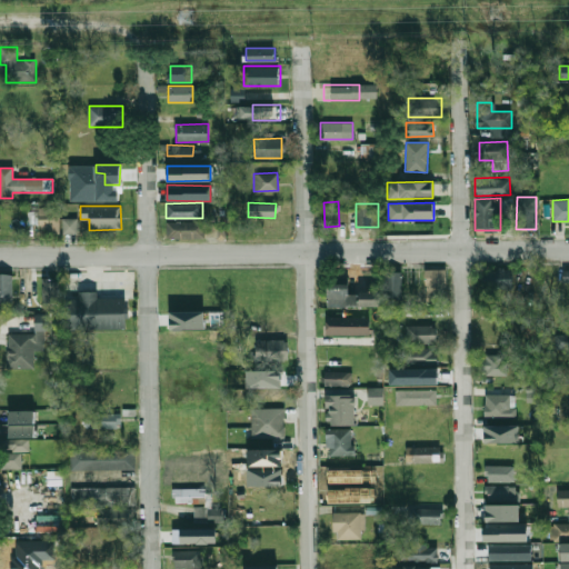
[(59,231),(58,207),(39,207),(39,231),(59,231)]
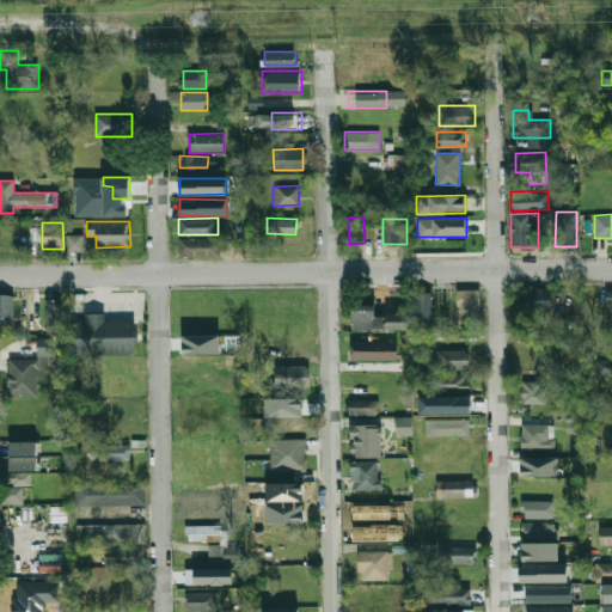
[(41,240),(41,226),(28,227),(28,242),(41,240)]
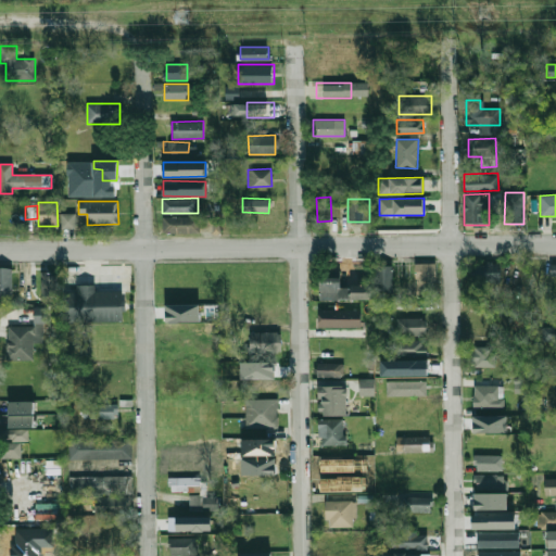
[(75,213),(61,213),(61,228),(75,228),(75,213)]
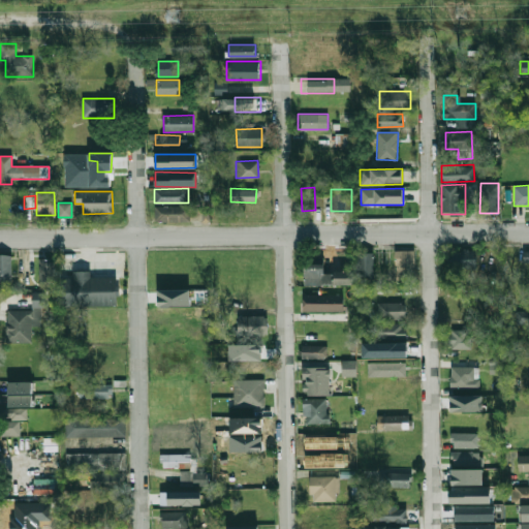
[(476,249),(448,250),(449,268),(476,268),(476,249)]
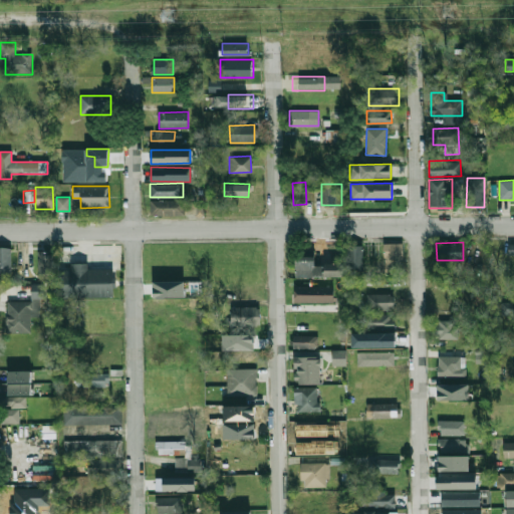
[(383,243),(383,271),(399,272),(399,262),(403,262),(403,243),(383,243)]
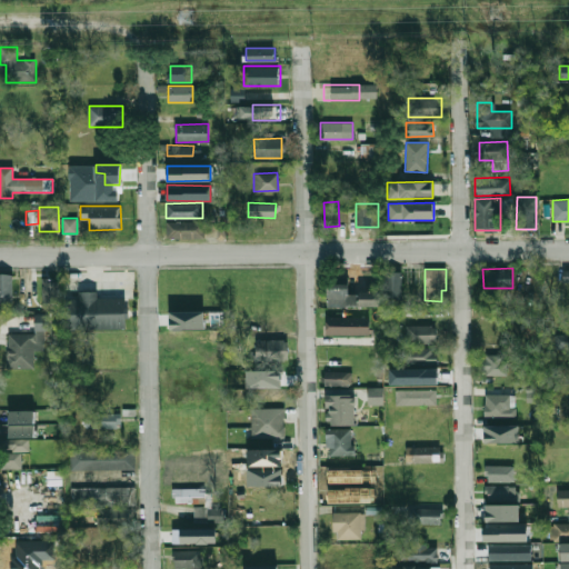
[(385,300),(401,300),(401,271),(383,271),(385,300)]
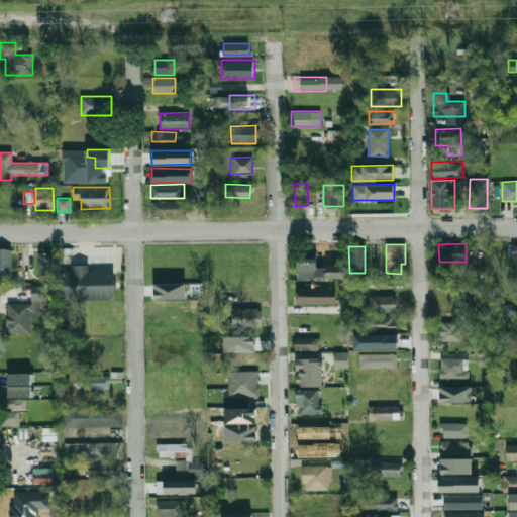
[(0,248),(0,275),(11,275),(10,248),(0,248)]
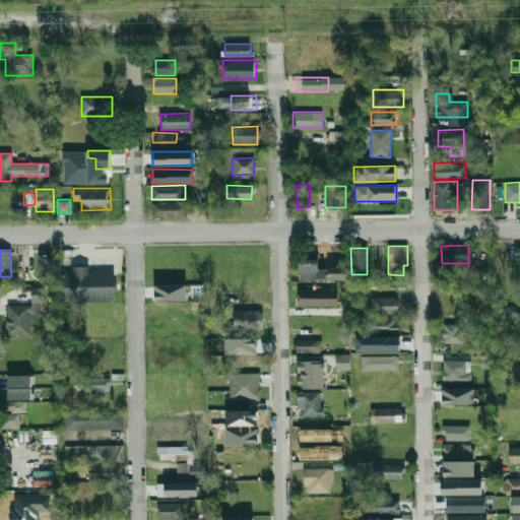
[(38,278),(53,279),(54,255),(39,255),(38,278)]
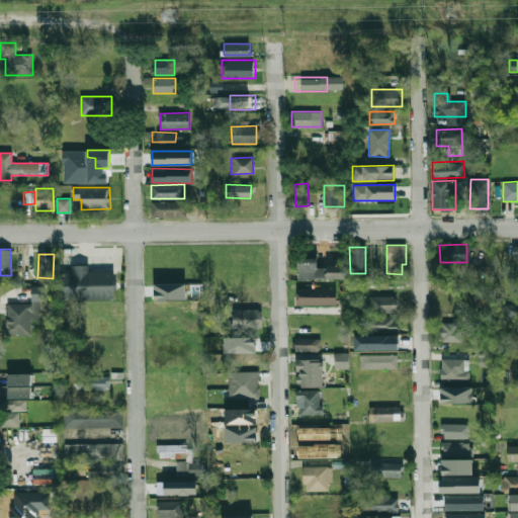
[(326,278),(325,267),(317,267),(317,257),(296,258),(297,279),(326,278)]
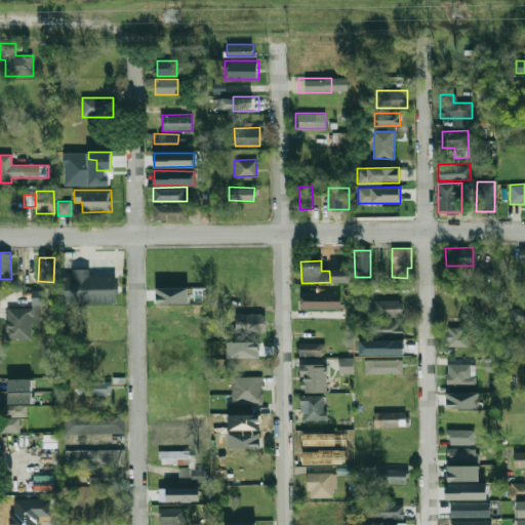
[(352,282),(351,268),(331,269),(331,283),(352,282)]
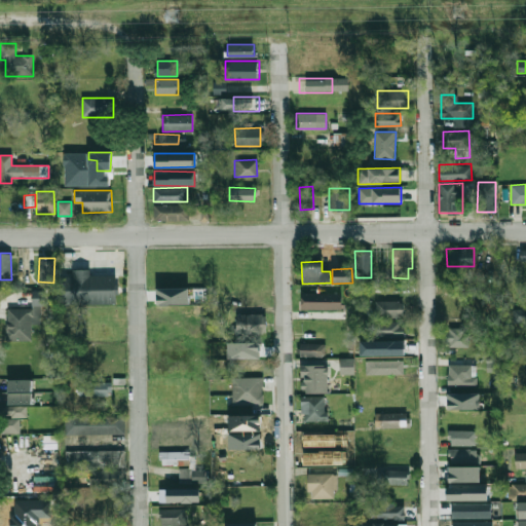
[(89,275),(89,269),(72,269),(72,275),(59,276),(60,305),(117,303),(116,274),(89,275)]
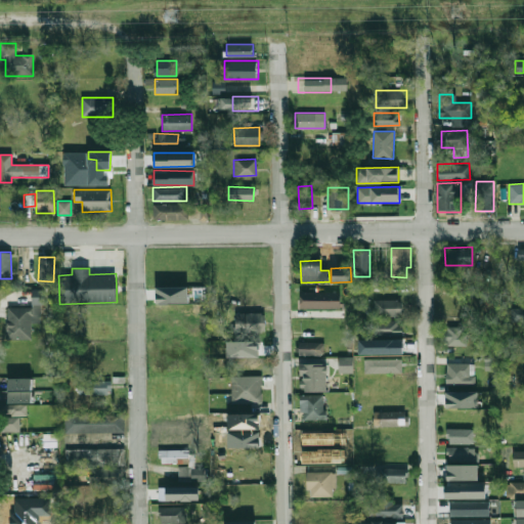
[(188,303),(187,287),(156,287),(156,303),(188,303)]
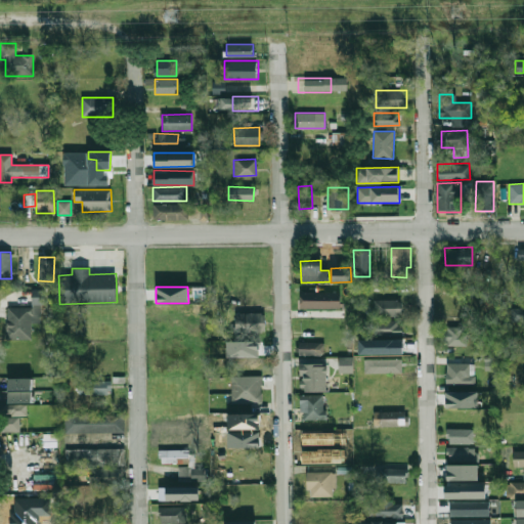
[(31,307),(6,307),(6,339),(32,339),(32,322),(41,322),(41,304),(48,304),(48,290),(31,290),(31,307)]
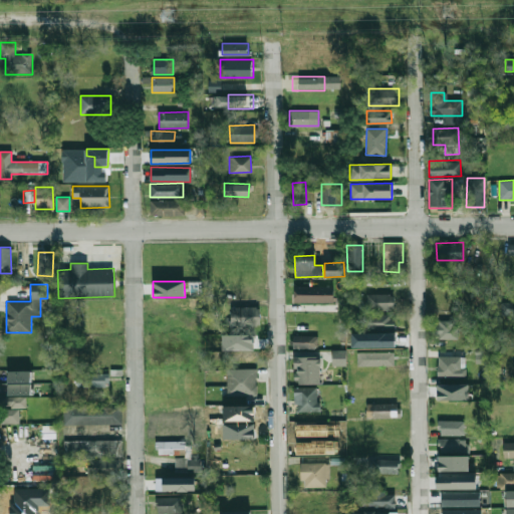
[(293,287),(294,303),(333,302),(333,286),(293,287)]
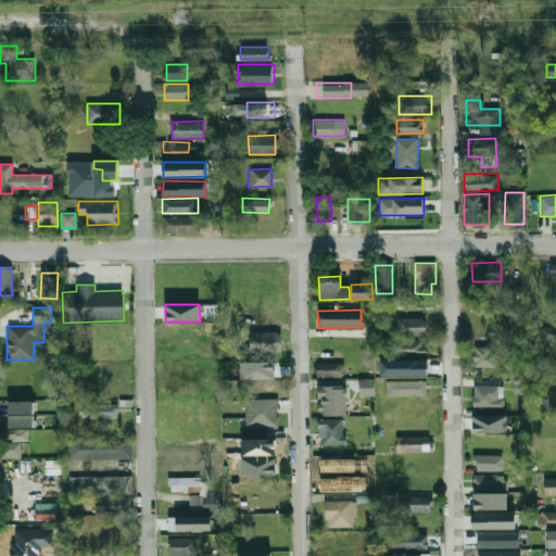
[(396,336),(426,335),(426,317),(396,318),(396,336)]
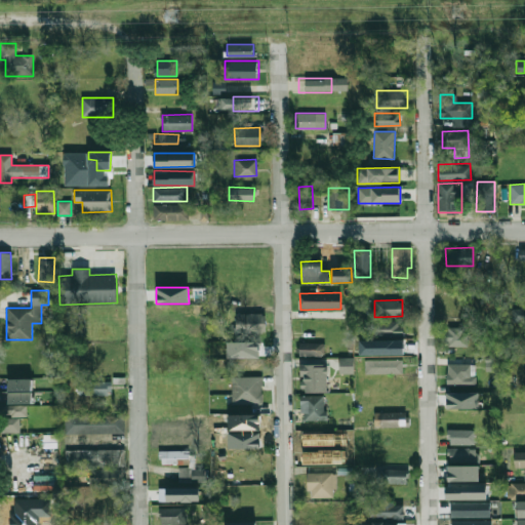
[(512,322),(524,321),(524,307),(511,308),(512,322)]
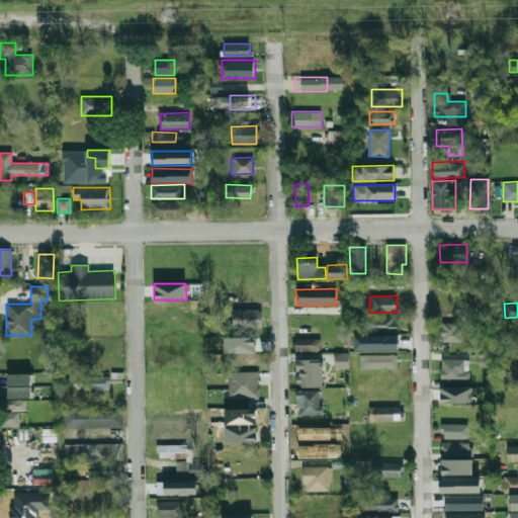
[(233,309),(233,329),(260,328),(260,309),(233,309)]
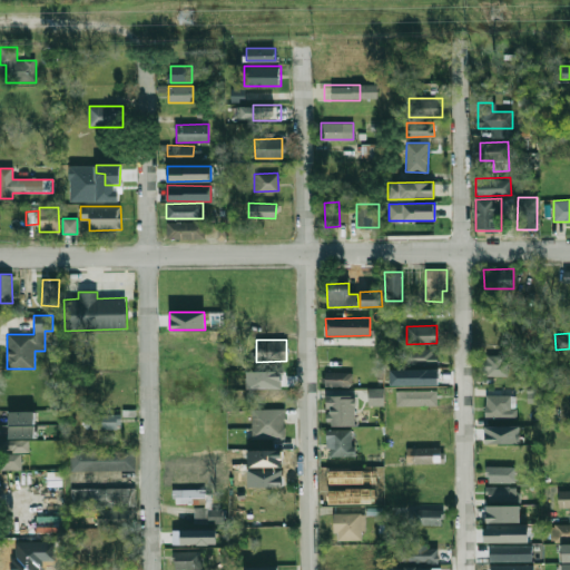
[(436,349),(405,347),(404,365),(435,365),(436,349)]
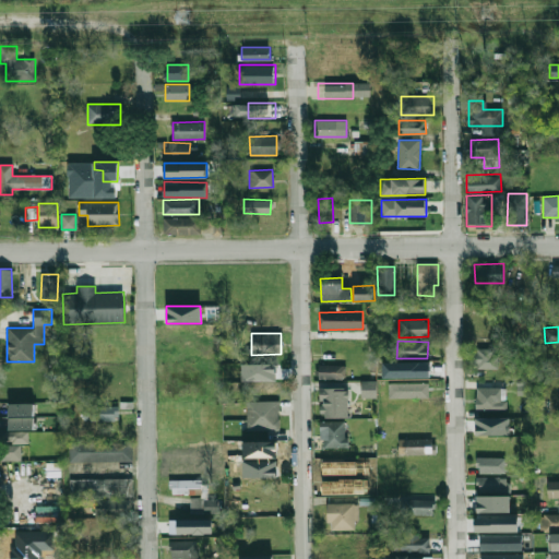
[(497,368),(497,347),(474,347),(474,369),(497,368)]
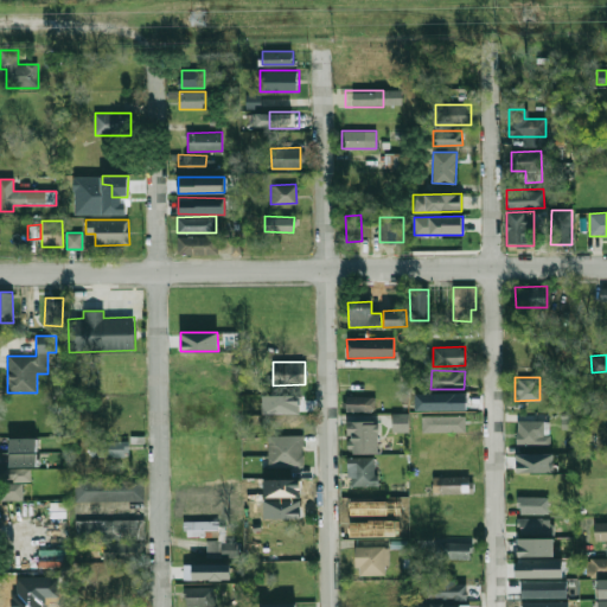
[(346,410),(375,411),(375,396),(346,396),(346,410)]
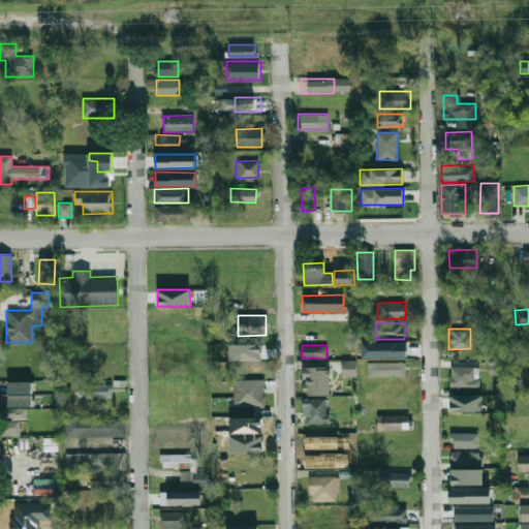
[(355,360),(341,361),(342,376),(356,376),(355,360)]
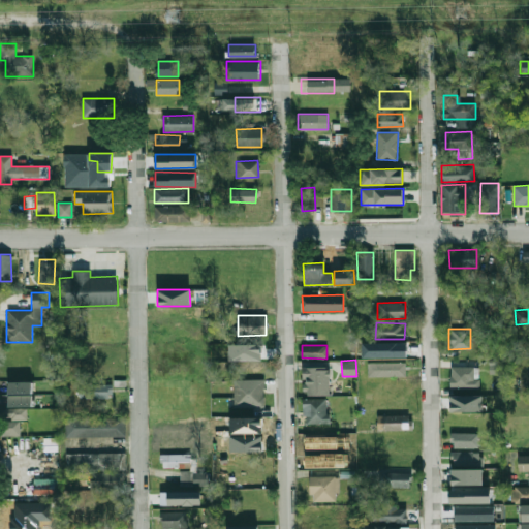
[(405,363),(368,363),(368,377),(405,376),(405,363)]
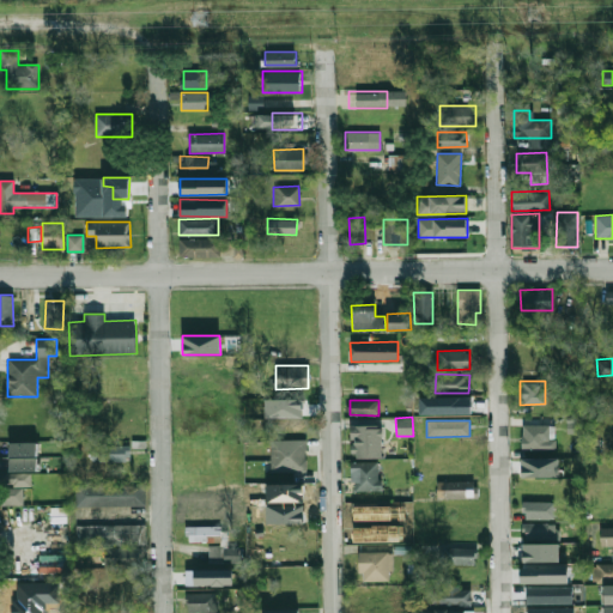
[(550,425),(522,424),(521,448),(554,449),(556,438),(548,438),(550,425)]
